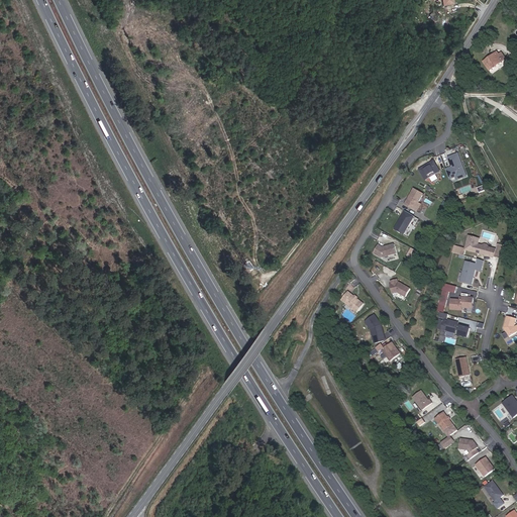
[(501,48),(497,50),(504,60),(507,58),(501,48)]
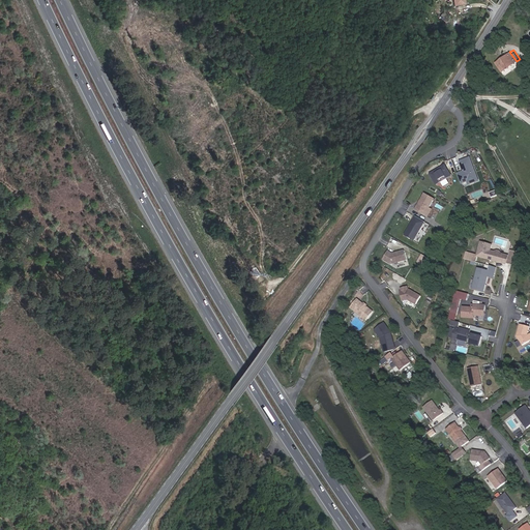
[(502,69),(517,61),(509,52),(496,60),(502,69)]
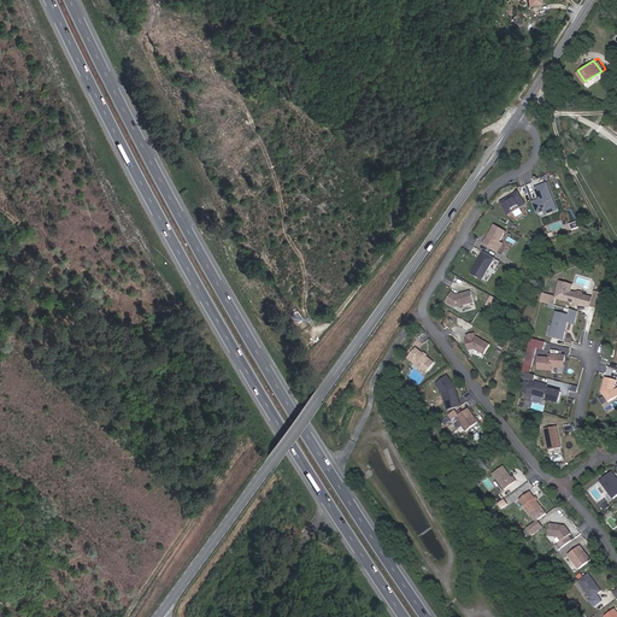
[(546,183),(534,188),(539,199),(532,203),(535,213),(552,206),(548,195),(551,195),(546,183)]
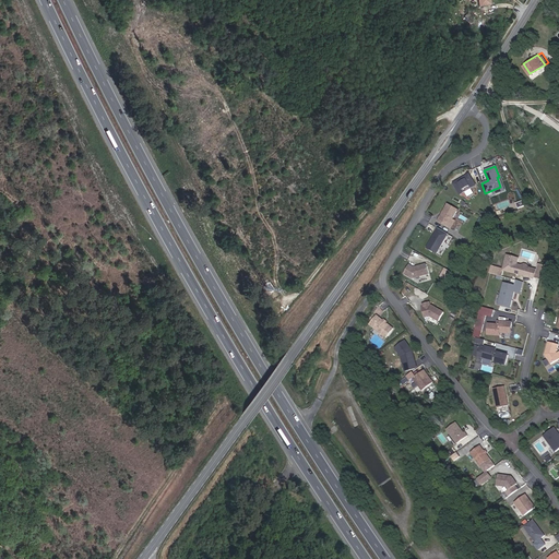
[(468,174),(452,183),(460,195),(464,192),(463,190),(470,187),(471,188),(475,186),(468,174)]
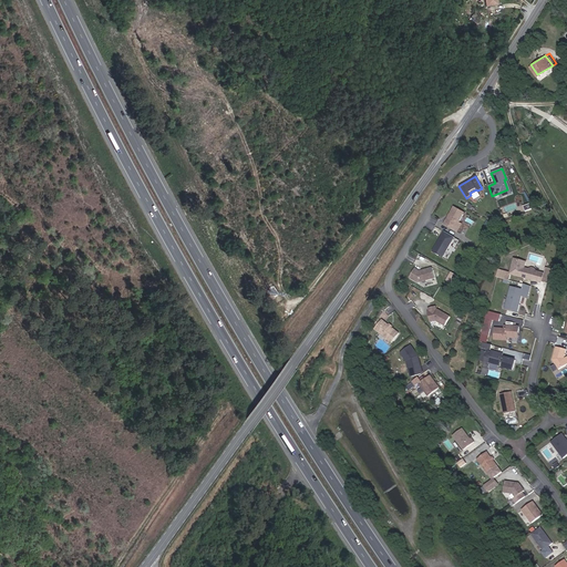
[(504,179),(507,189),(500,193),(501,197),(511,193),(506,179),(504,179)]
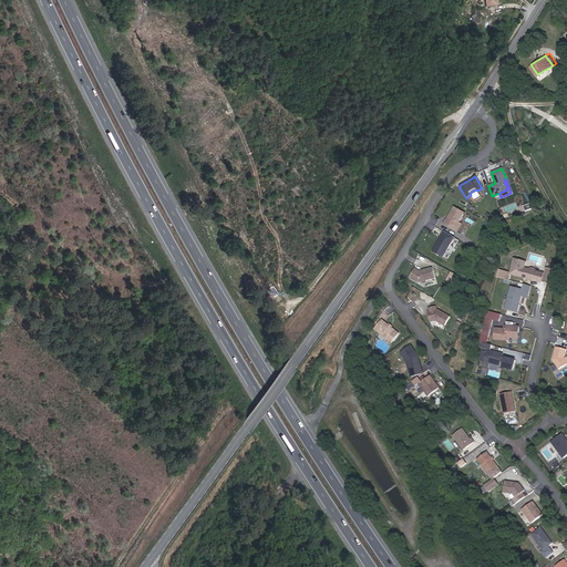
[(446,218),(443,224),(454,230),(459,222),(464,213),(453,206),(449,215),(450,215),(449,217),(446,218)]
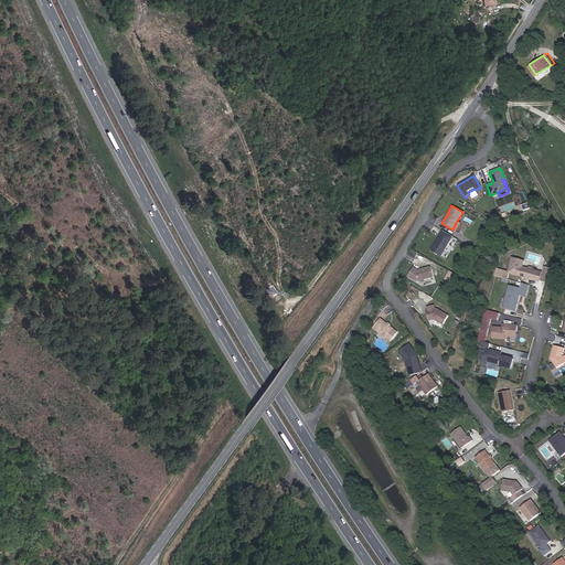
[(452,236),(443,231),(430,251),(440,256),(452,236)]
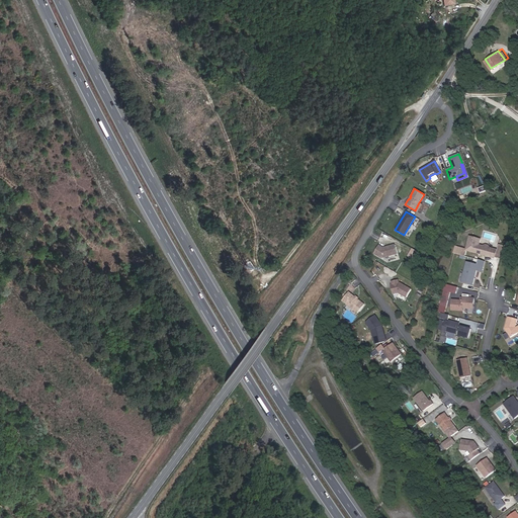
[(469,237),(465,250),(494,257),(496,250),(490,248),(488,246),(485,245),(482,246),(479,245),(480,240),(469,237)]
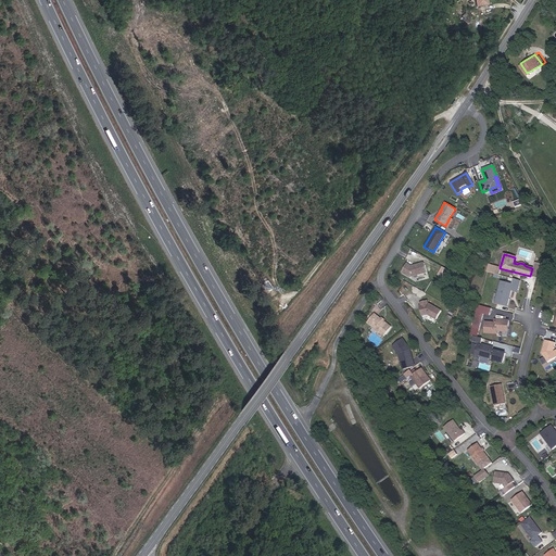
[(411,266),(406,263),(401,272),(409,277),(427,272),(424,263),(415,265),(415,266),(413,267),(411,266)]
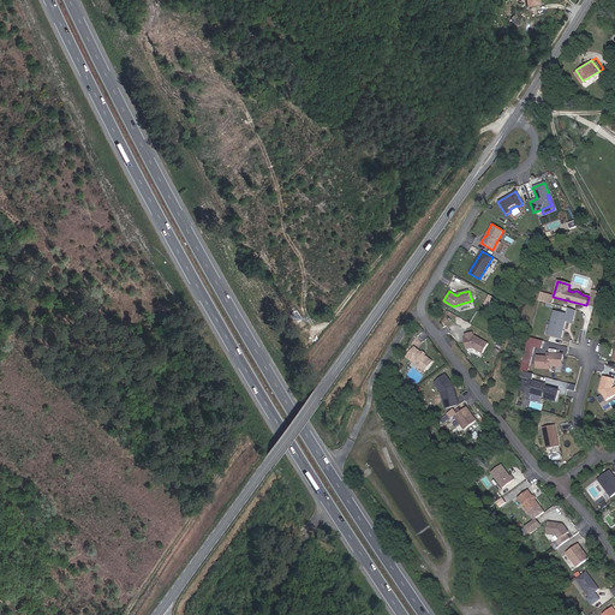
[(490,306),(495,298),(489,294),(484,304),(490,306)]
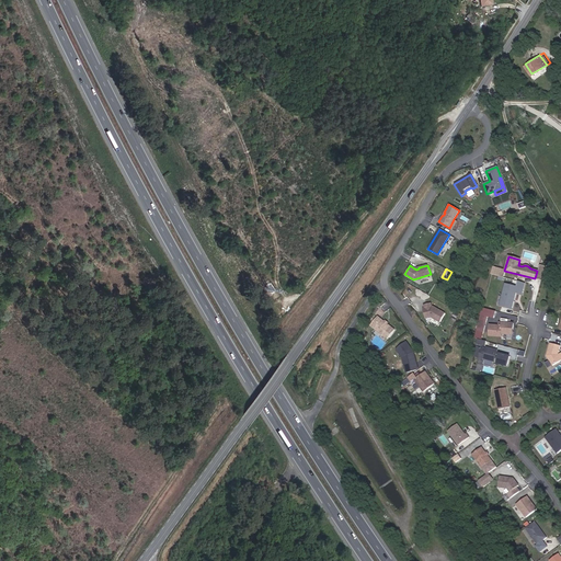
[(524,283),(518,282),(517,286),(505,284),(500,305),(512,308),(516,293),(522,294),(524,283)]
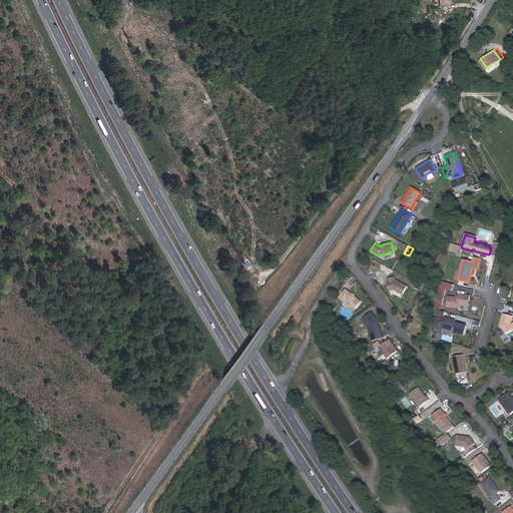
[(402,295),(407,287),(396,281),(395,281),(394,278),(387,279),(388,283),(387,283),(388,285),(387,286),(389,292),(394,290),(402,295)]
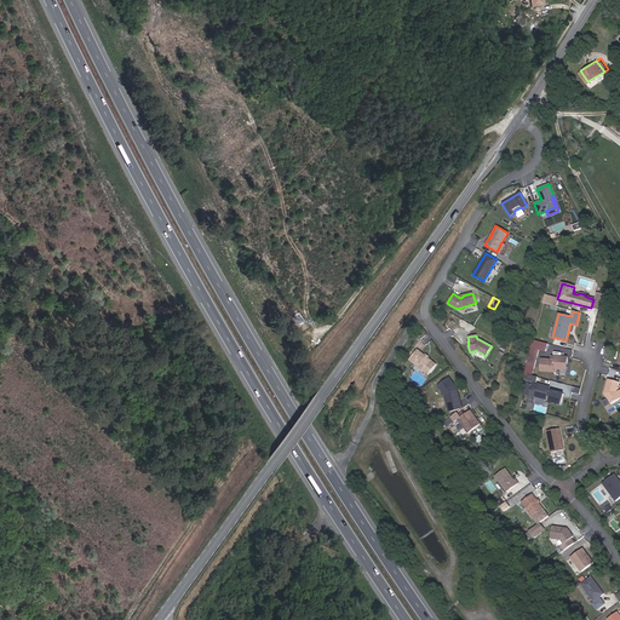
[(529,351),(545,355),(547,344),(533,340),(529,351)]
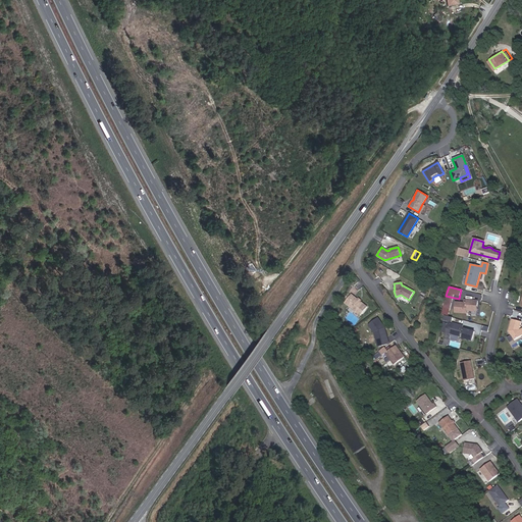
[(345,303),(360,315),(367,307),(351,295),(345,303)]
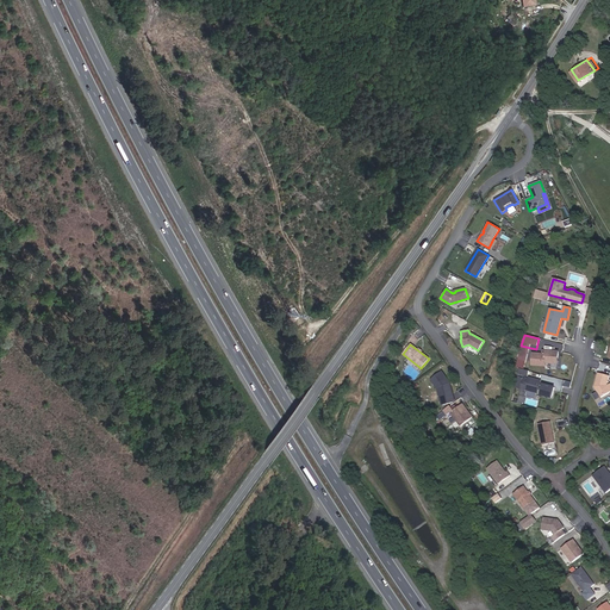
[(556,365),(558,353),(545,352),(545,355),(542,355),(533,354),(530,366),(543,367),(545,363),(556,365)]
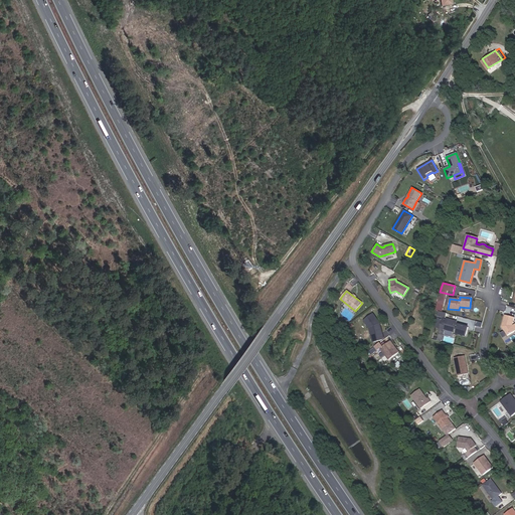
[(372,314),(364,321),(369,328),(373,342),(381,340),(378,326),(376,324),(378,322),(372,314)]
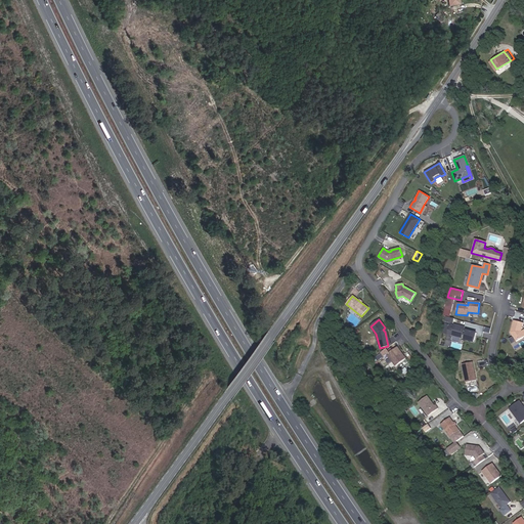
[(523,322),(514,320),(511,333),(516,342),(523,336),(521,331),(523,322)]
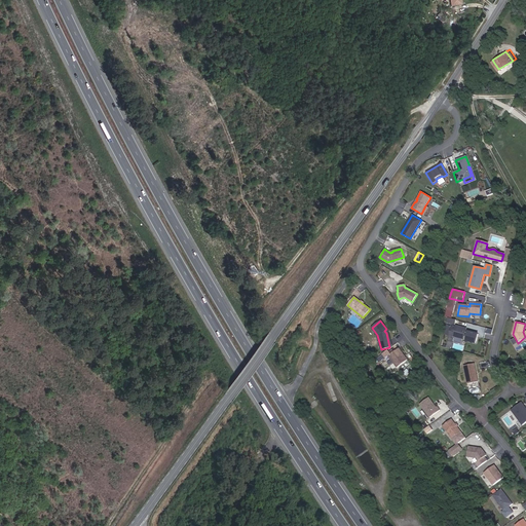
[(456,328),(451,327),(448,342),(452,343),(453,337),(463,339),(464,336),(466,337),(465,341),(475,343),(478,334),(467,332),(467,333),(464,333),(465,329),(456,327),(456,328)]
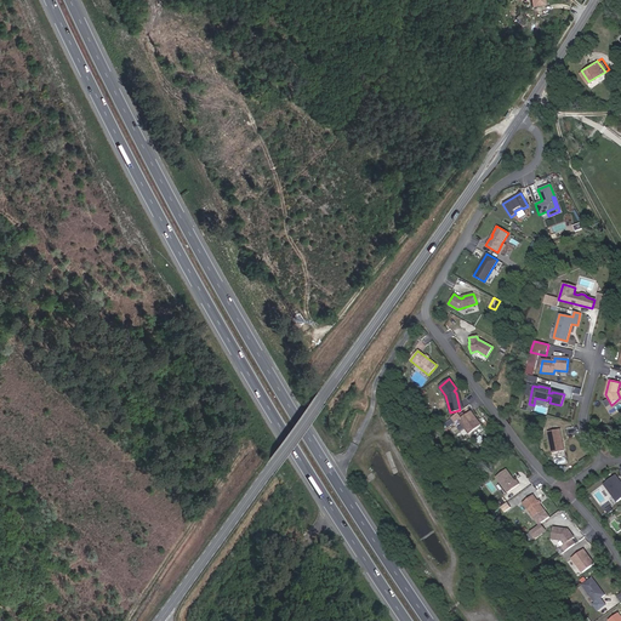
[(461,419),(457,414),(451,417),(455,422),(459,420),(469,434),(480,425),(471,411),(461,419)]
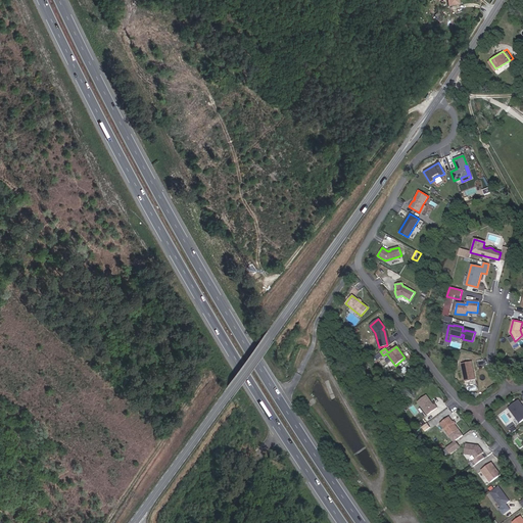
[(471,362),(461,364),(465,382),(475,380),(471,362)]
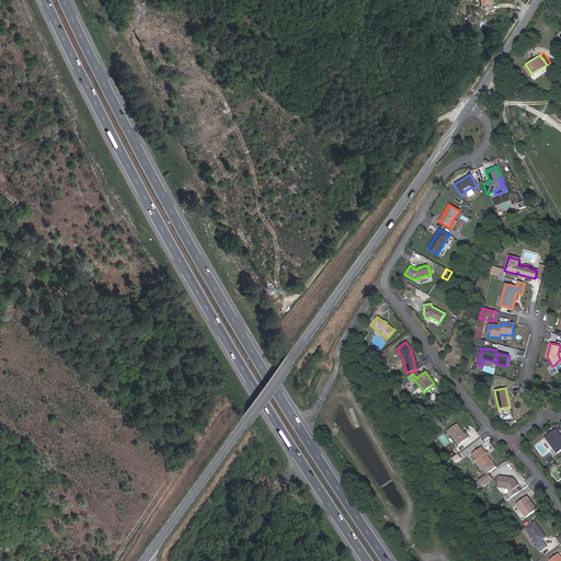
[(457,424),(447,431),(458,445),(469,437),(466,434),(465,435),(457,424)]
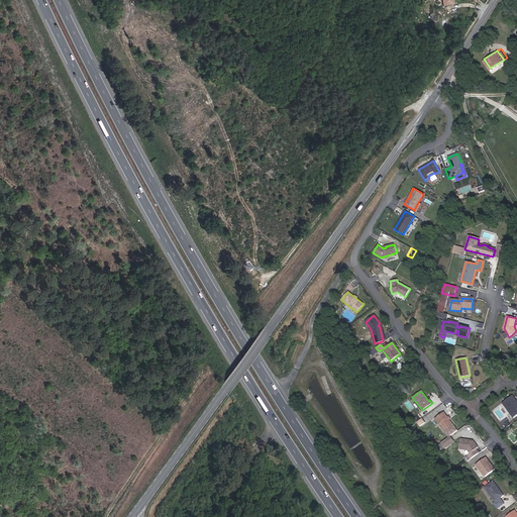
[(515,399),(512,395),(502,402),(513,418),(516,414),(516,404),(514,400),(515,399)]
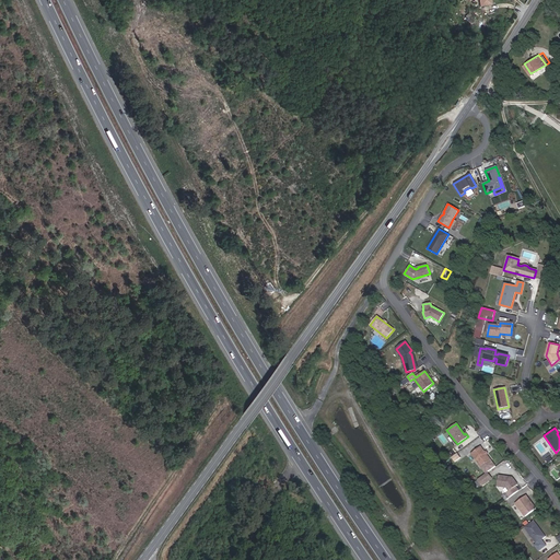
[(480,446),(471,453),(481,467),(490,459),(480,446)]
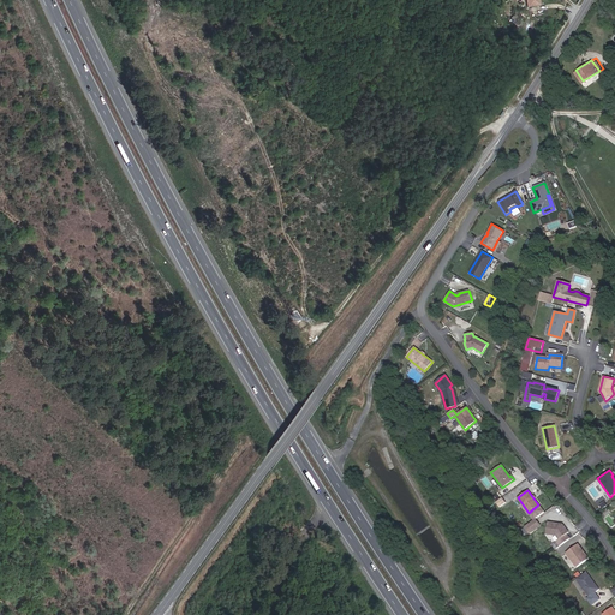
[(525,526),(530,532),(539,525),(535,519),(525,526)]
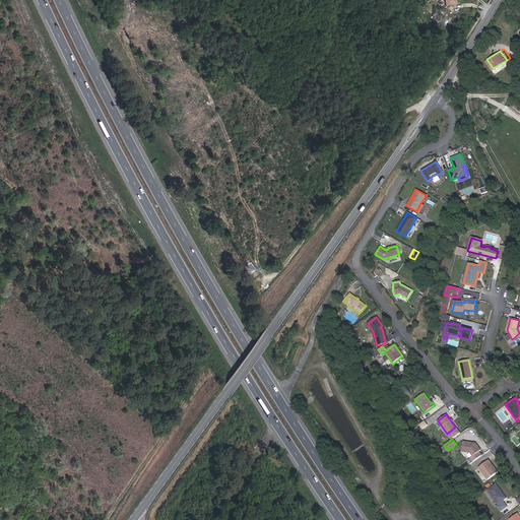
[(472,443),(462,442),(461,451),(470,452),(472,456),(470,457),(473,461),(481,455),(478,451),(480,450),(475,444),(473,443),(473,444),(472,444),(472,443)]
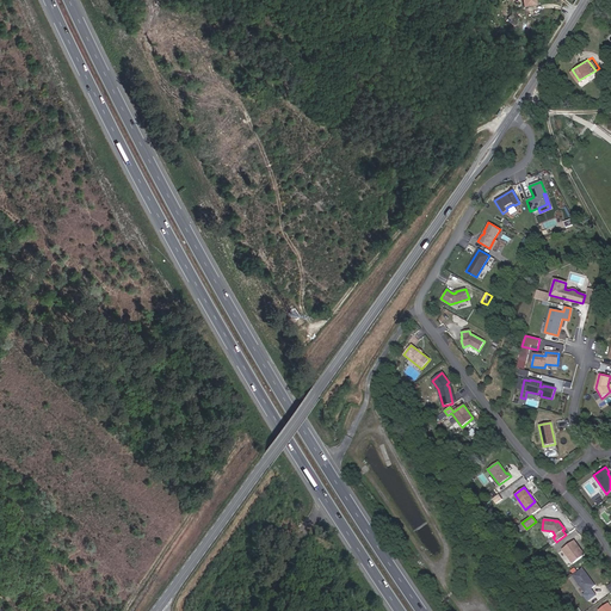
[(562,549),(573,563),(585,555),(574,541),(562,549)]
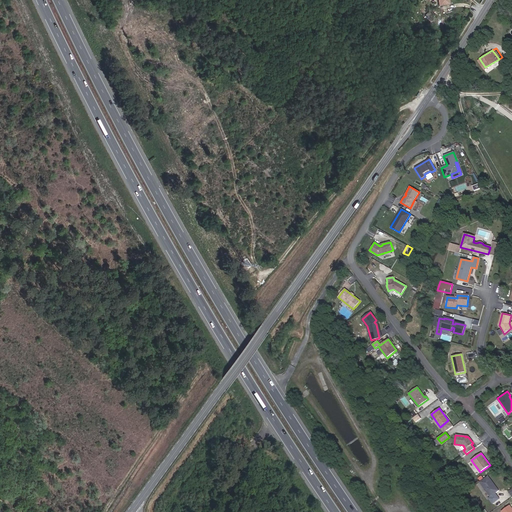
[(480,482),(491,497),(499,490),(488,476),(480,482)]
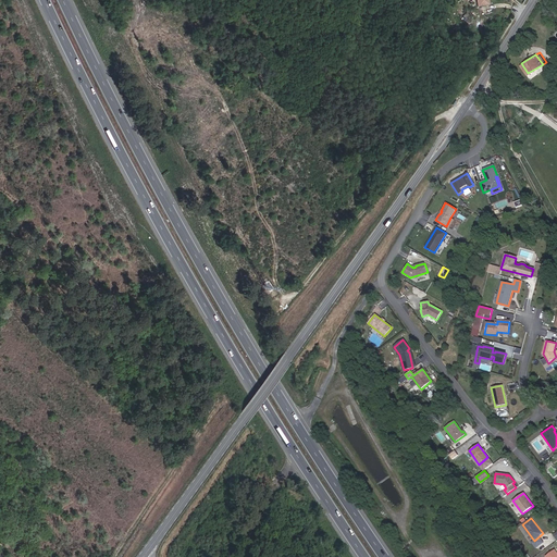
All buildings are outlined.
